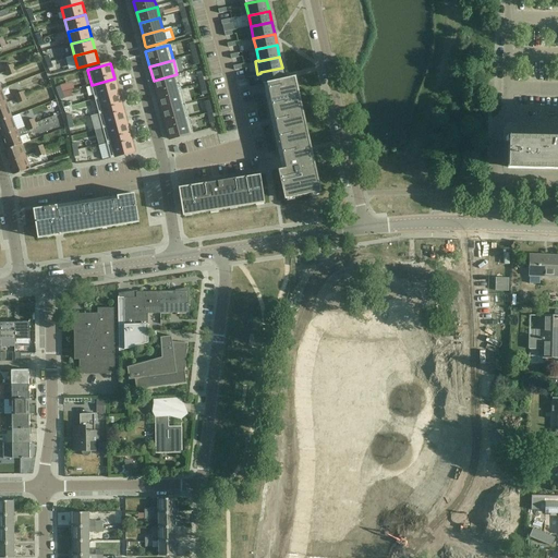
[(282,68),(261,72),(261,73),(263,84),(284,80),(282,68)]
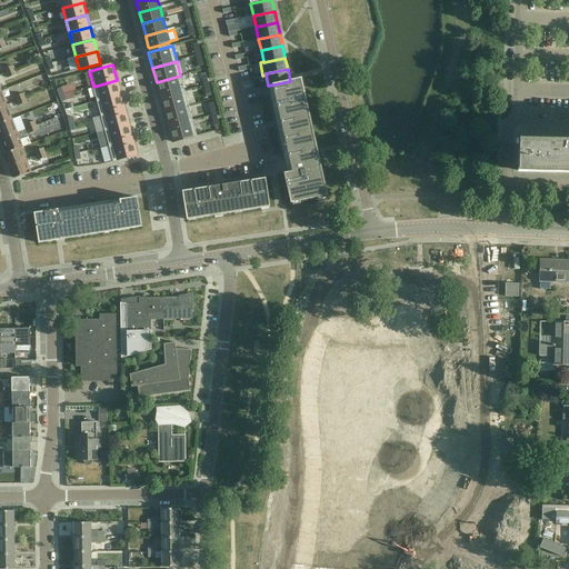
[(160,97),(185,91),(180,76),(157,82),(160,97)]
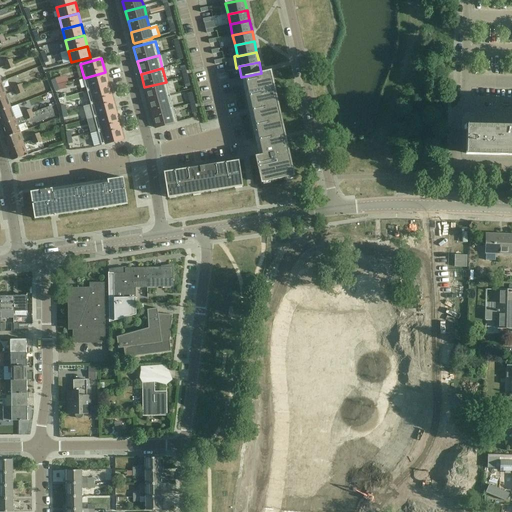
[(261,73),(241,77),(242,78),(245,77),(262,155),(255,156),(261,183),(263,183),(262,180),(269,178),(270,181),(285,178),(285,175),(292,173),(293,176),(294,176),(284,129),(280,130),(279,124),(282,124),(280,114),(277,115),(276,110),(279,109),(277,100),(274,100),(273,95),(276,94),(271,70),(261,73)]
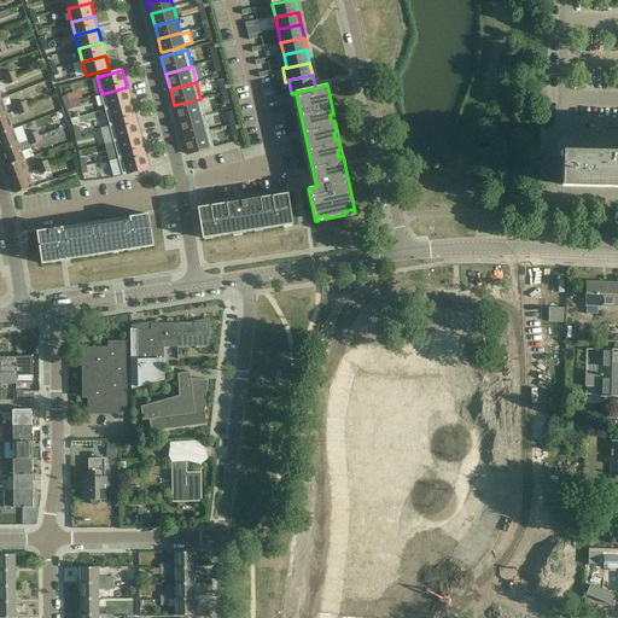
[(132,103),(127,87),(101,94),(105,110),(132,103)]
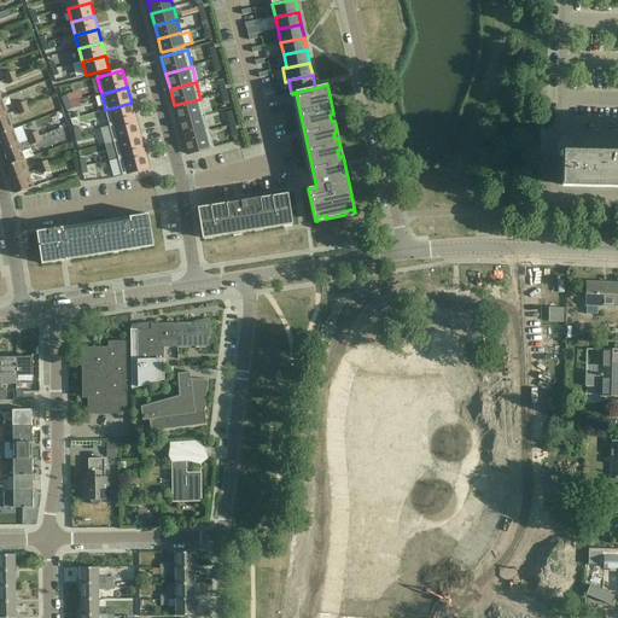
[(179,122),(205,115),(200,99),(174,105),(179,122)]
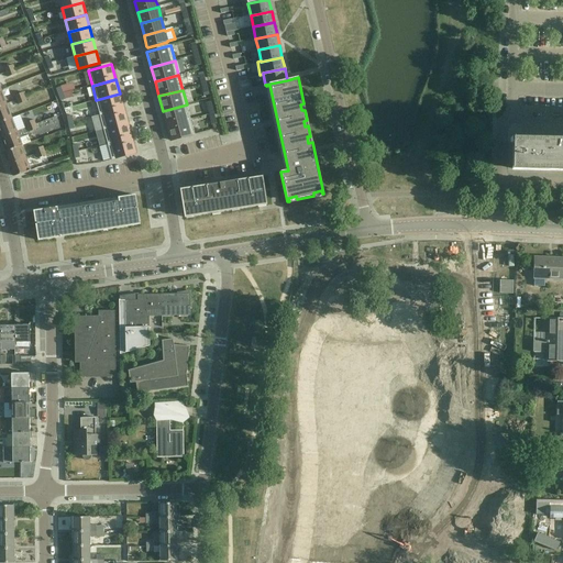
[(123,109),(120,94),(96,100),(100,116),(123,109)]
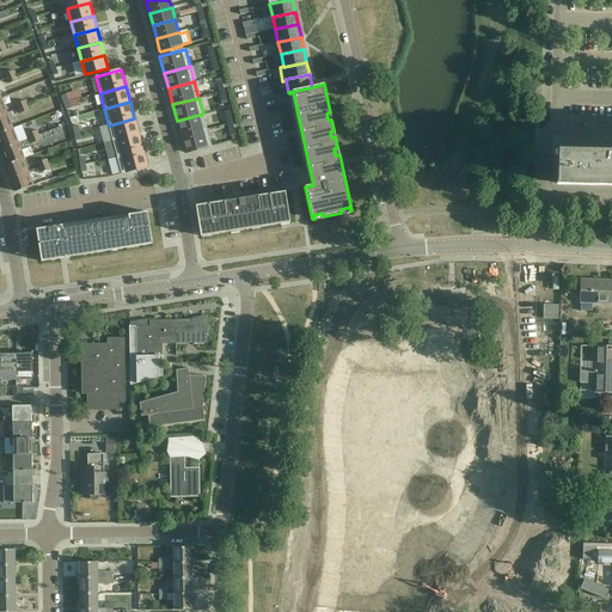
[(7,112),(0,115),(0,132),(12,128),(7,112)]
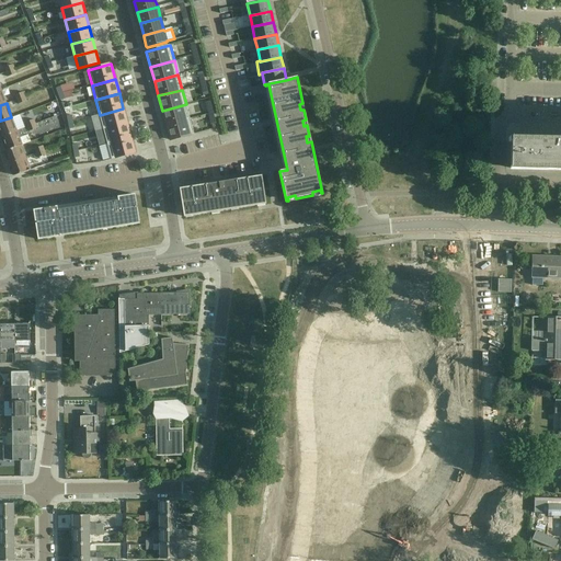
[(167,125),(190,118),(186,104),(162,111),(167,125)]
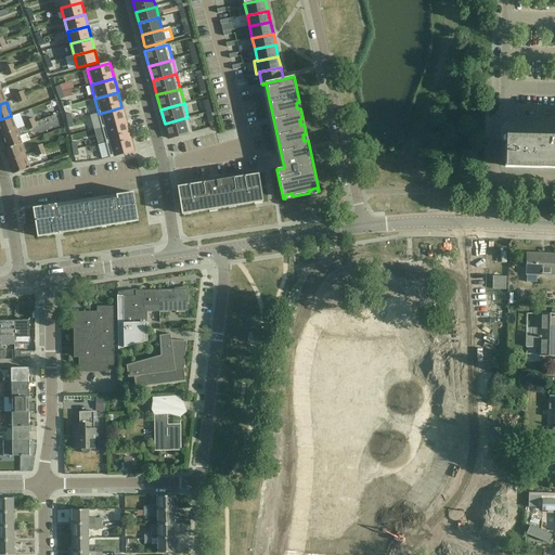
[(126,121),(121,107),(99,114),(102,128),(126,121)]
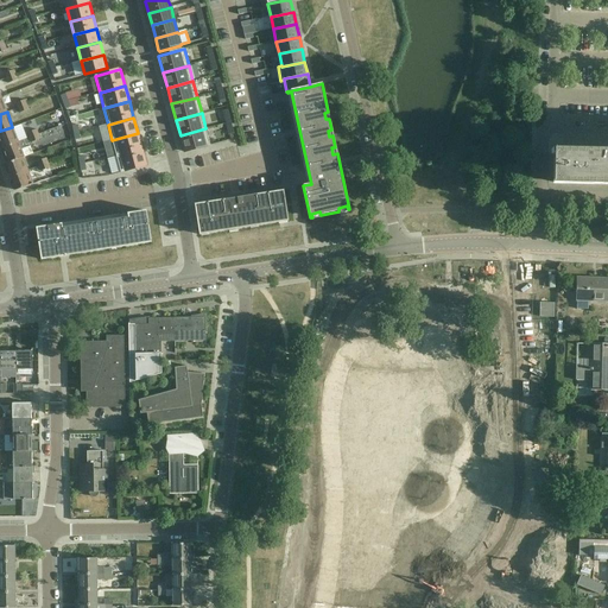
[(12,127),(0,131),(0,141),(2,149),(24,140),(25,140),(27,139),(21,124),(12,127)]
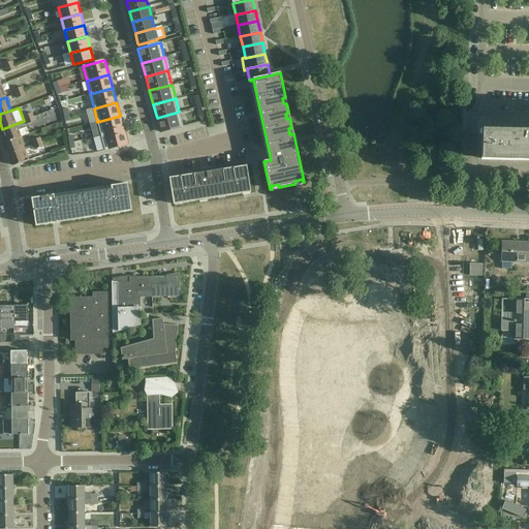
[(183,126),(179,112),(157,118),(160,132),(183,126)]
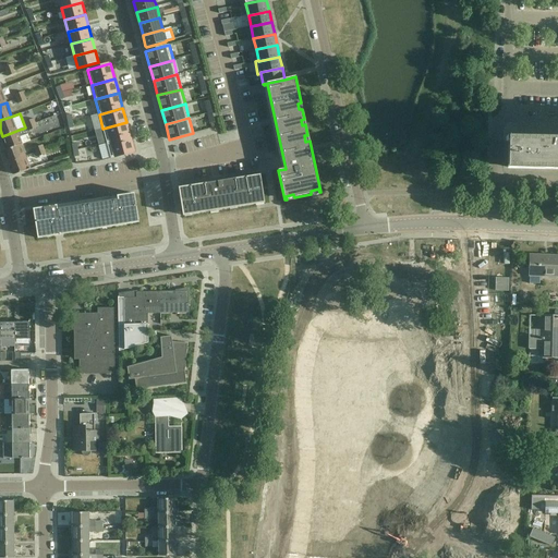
[(107,143),(131,136),(126,122),(102,129),(107,143)]
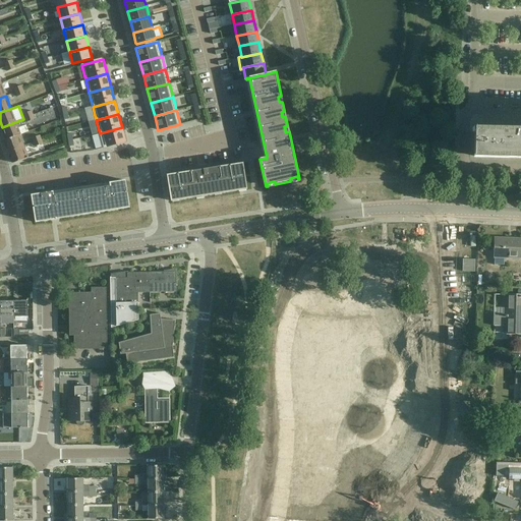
[(2,127),(7,139),(19,135),(25,133),(21,124),(26,122),(26,123),(35,119),(34,115),(24,118),(23,119),(21,120),(20,120),(2,127)]
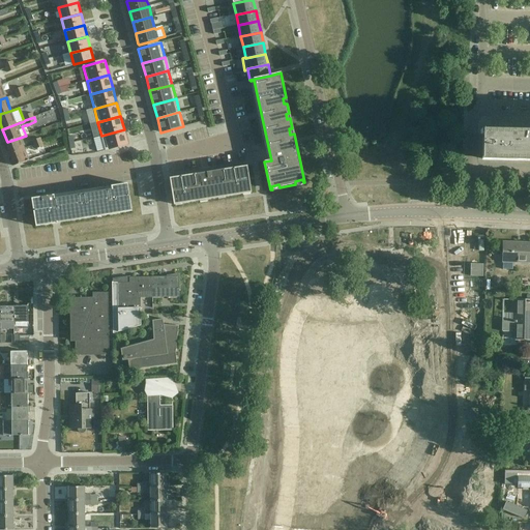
[(124,129),(101,136),(106,150),(127,144),(124,129)]
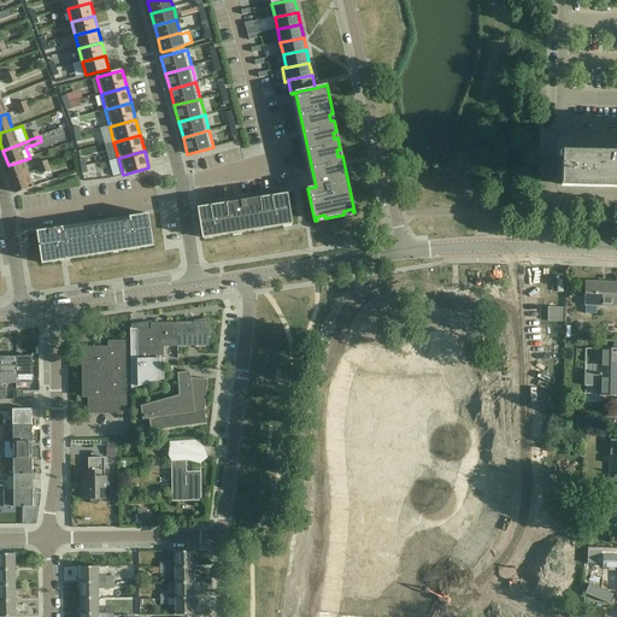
[(616,156),(562,154),(560,186),(616,186),(616,156)]
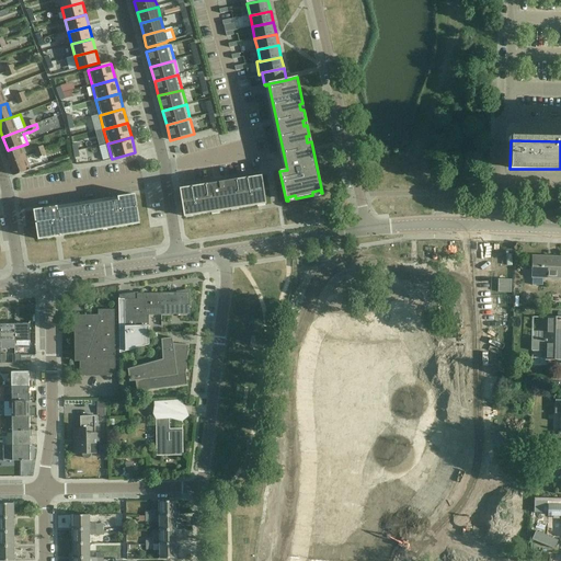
[(21,146),(8,150),(6,151),(10,163),(25,158),(21,146)]
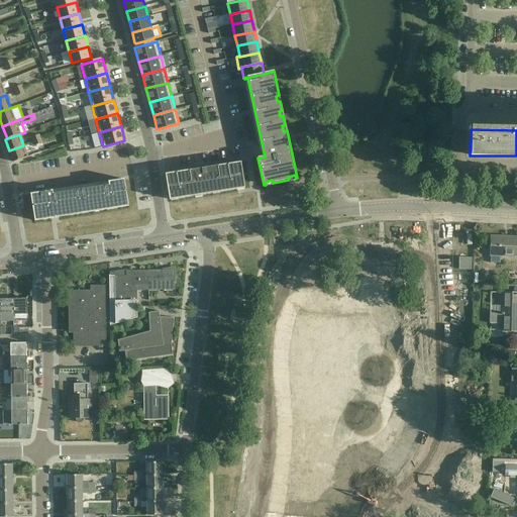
[(28,157),(23,145),(9,150),(13,163),(28,157)]
